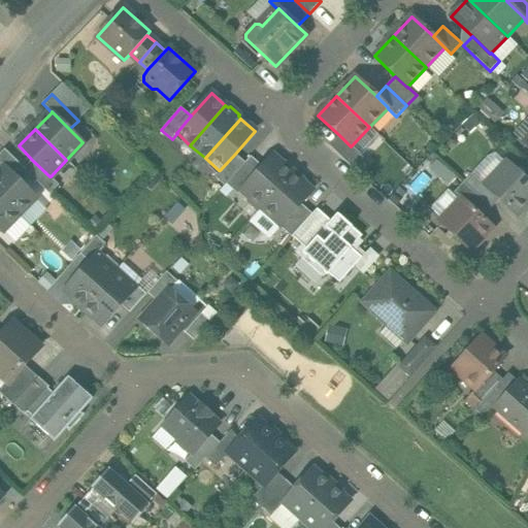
[(352,145),(351,146),(339,135),(329,145),(356,170),(366,160),(352,145)]
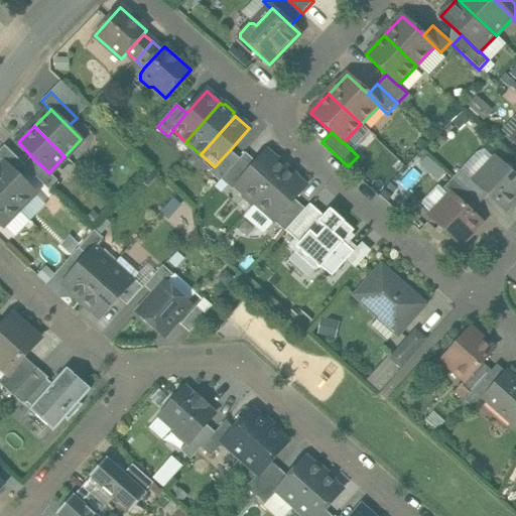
[(23,164),(4,146),(0,150),(0,159),(4,163),(22,179),(30,171),(23,164)]
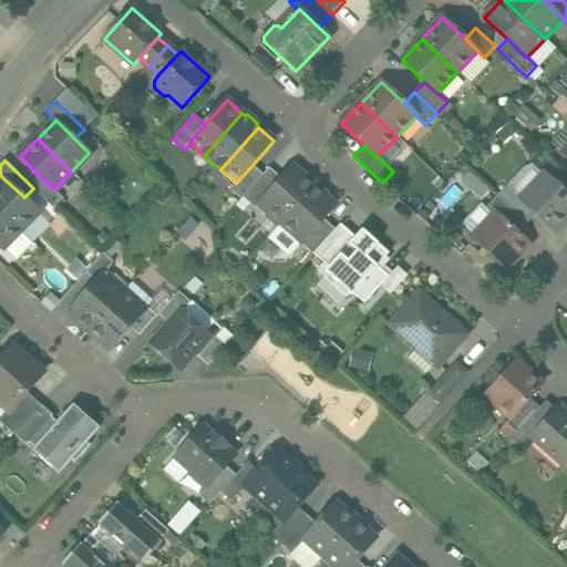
[(264,175),(253,165),(236,183),(235,183),(229,189),(241,199),(243,198),(264,175)]
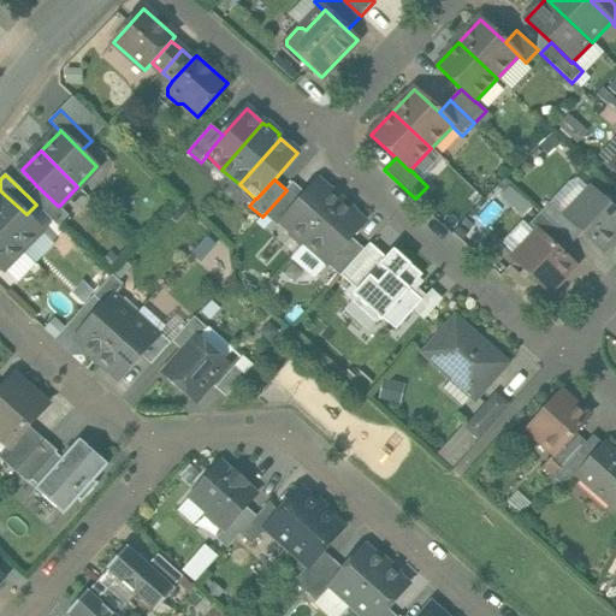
[(306,194),(282,221),(283,221),(295,232),(291,236),(302,246),(341,202),(318,182),(306,194)]
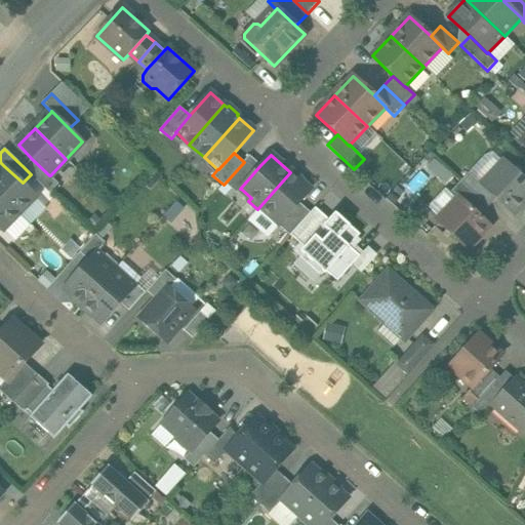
[(244,162),(225,184),(236,194),(241,189),(240,189),(260,165),(249,156),(244,162)]
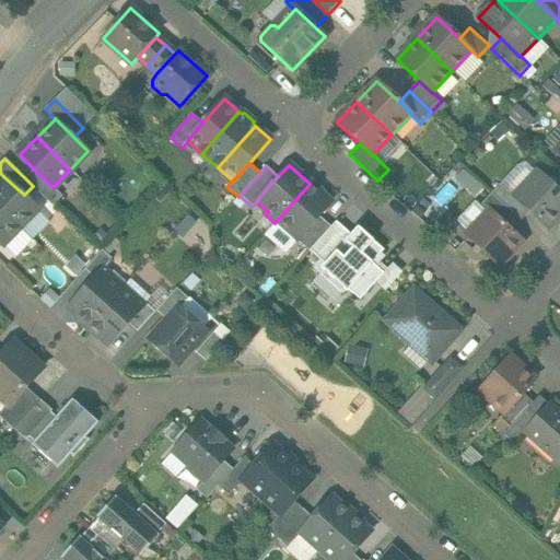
[(53,187),(34,170),(25,178),(33,186),(54,206),(62,196),(54,187),(53,187)]
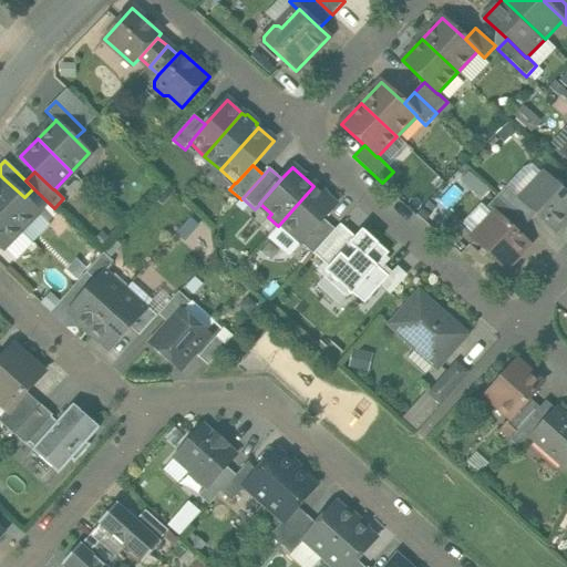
[(566,215),(566,194),(545,174),(522,199),(536,214),(554,230),(566,215)]
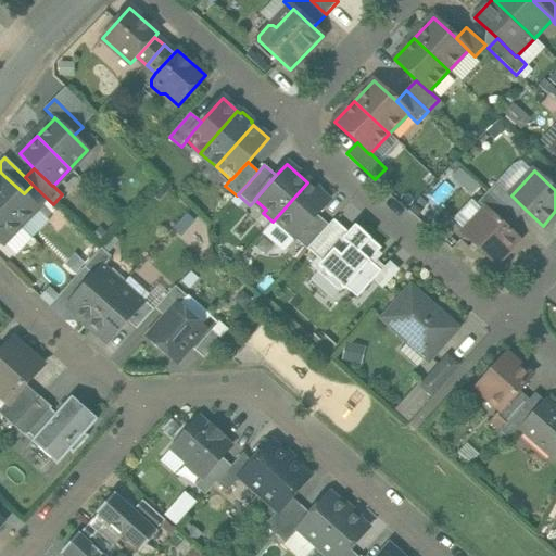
[(24,193),(4,176),(0,180),(0,205),(21,226),(38,207),(24,193)]
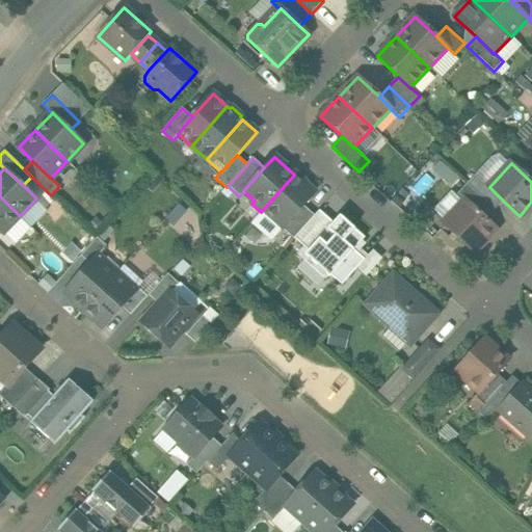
[(294,175),(261,212),(271,220),(273,217),(284,227),(303,206),(315,192),(294,175)]
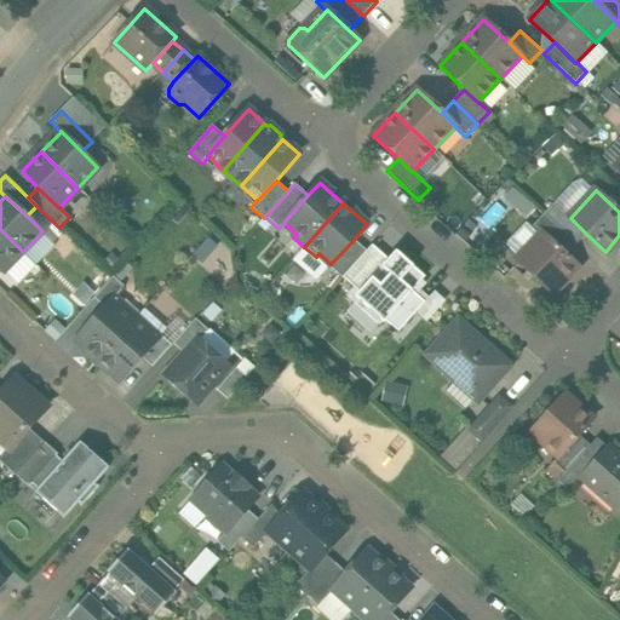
[(570,218),(554,204),(544,214),(577,245),(586,234),(570,218)]
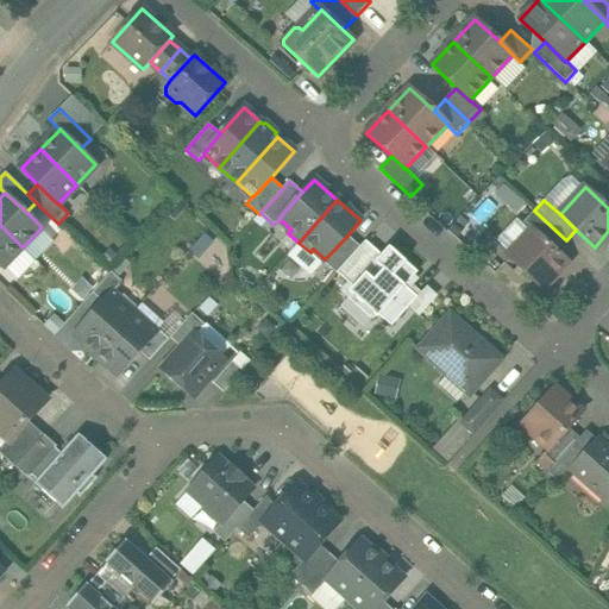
[(566,240),(534,211),(523,221),(533,230),(533,228),(557,251),(566,240)]
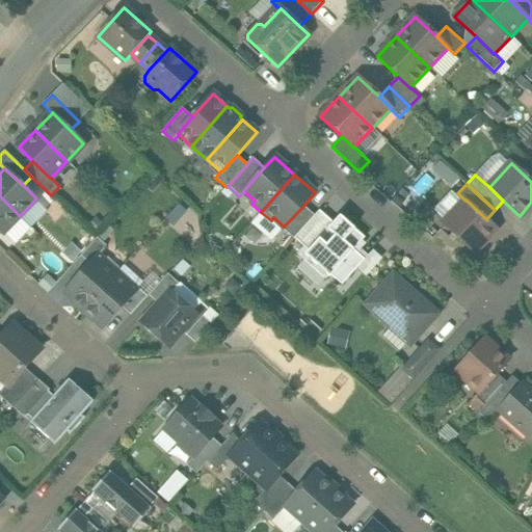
[(20,216),(0,196),(0,230),(3,233),(20,216)]
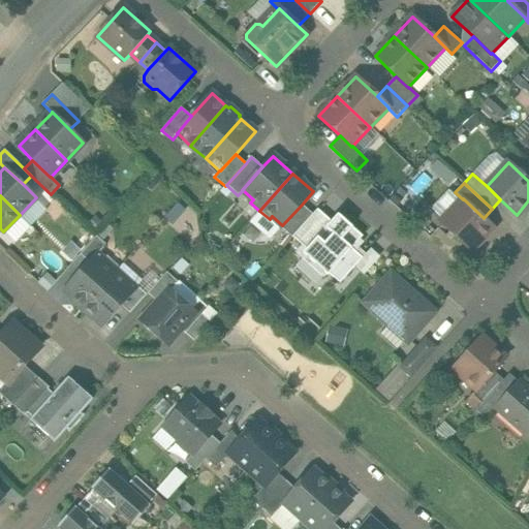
[(463,199),(441,223),(471,251),(494,227),(484,218),(463,198),(463,199)]
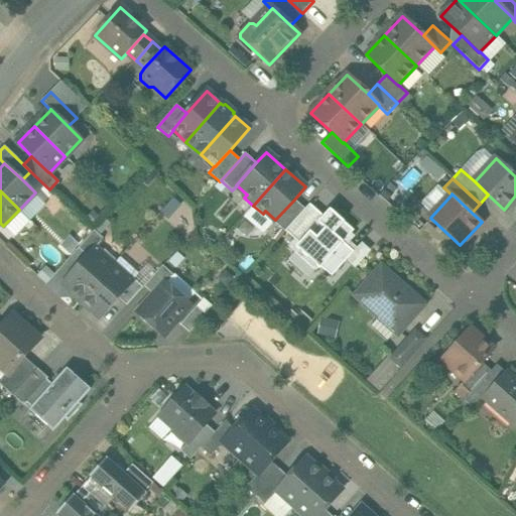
[(294,200),(275,220),(273,222),(285,232),(285,231),(305,209),(294,200)]
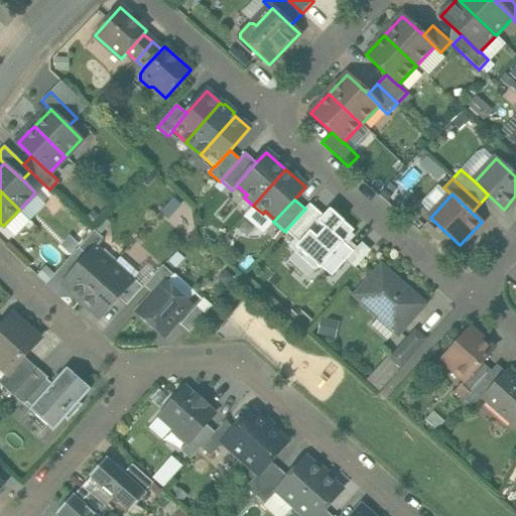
[(305,209),(285,231),(299,243),(324,216),(309,204),(305,209)]
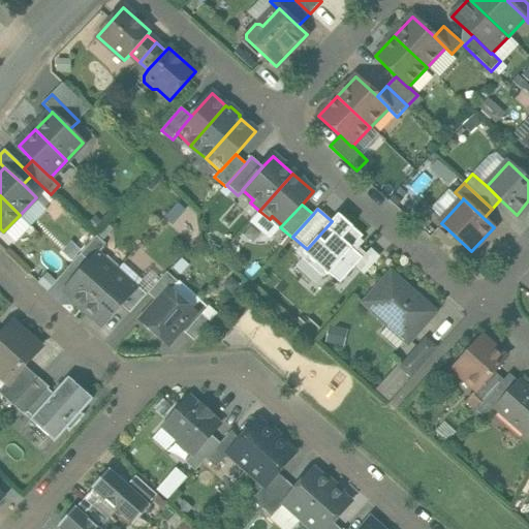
[(307,249),(303,253),(328,275),(330,274),(340,283),(355,267),(363,258),(352,248),(363,236),(350,224),(349,224),(338,214),(332,221),(307,249)]
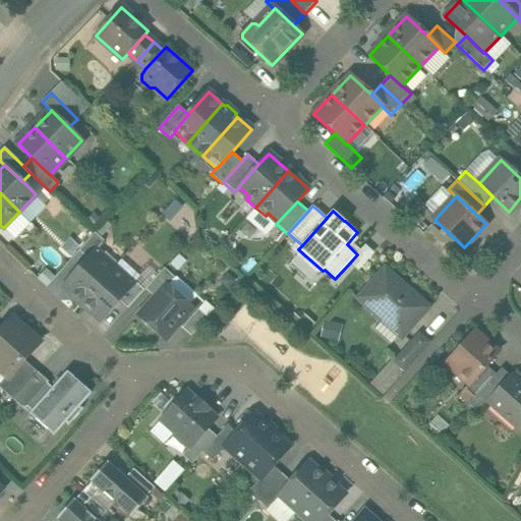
[(105,241),(96,232),(79,250),(89,258),(95,251),(96,251),(105,241)]
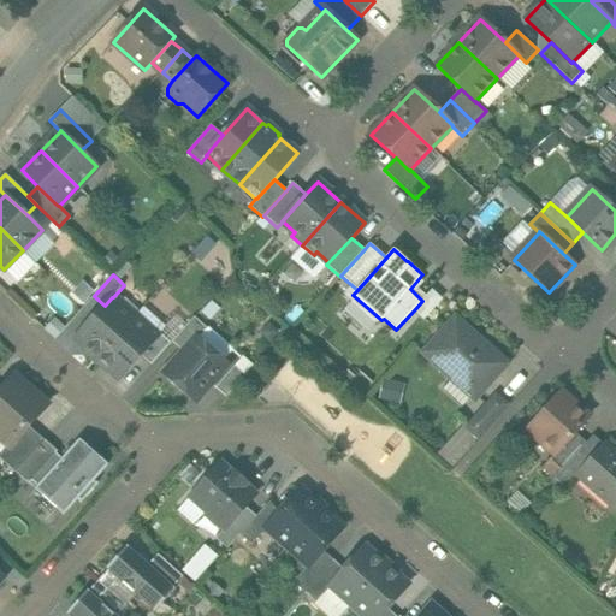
[(422,301),(414,311),(424,320),(443,300),(432,290),(422,301)]
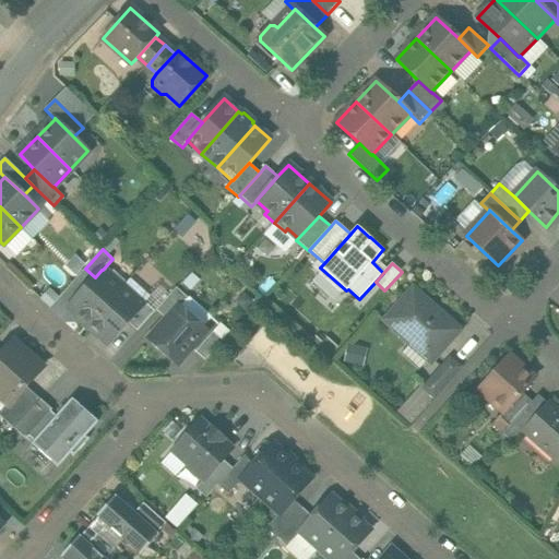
[(95,277),(69,307),(88,325),(122,287),(103,270),(102,270),(95,277)]
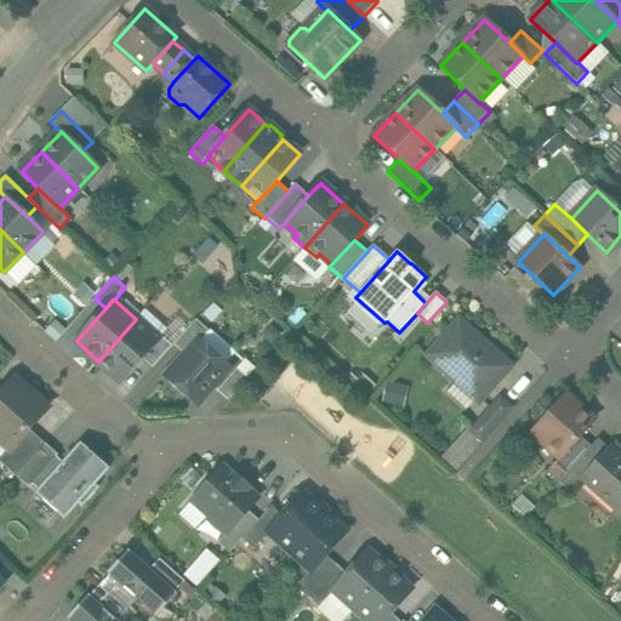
[(136,319),(98,362),(121,381),(142,358),(159,340),(158,340),(136,319)]
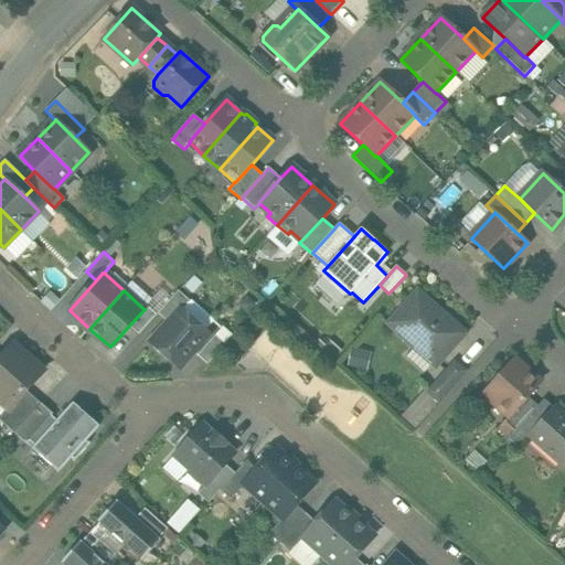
[(179,291),(158,313),(169,323),(182,310),(190,301),(179,291)]
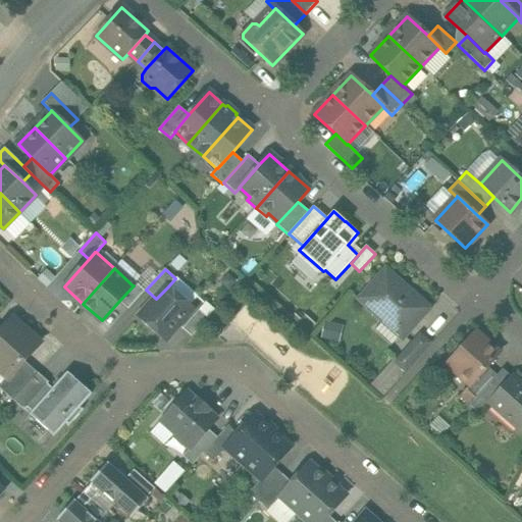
[(429,308),(385,269),(359,299),(403,338),(429,308)]
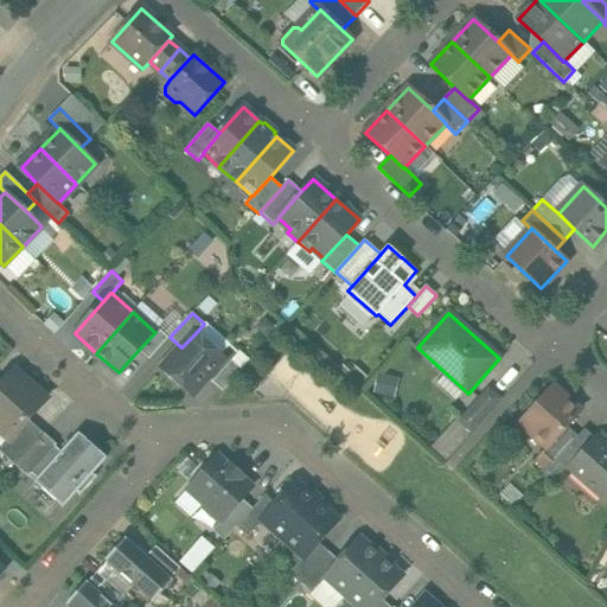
[(155,332),(139,350),(149,359),(168,338),(158,328),(154,332),(155,332)]
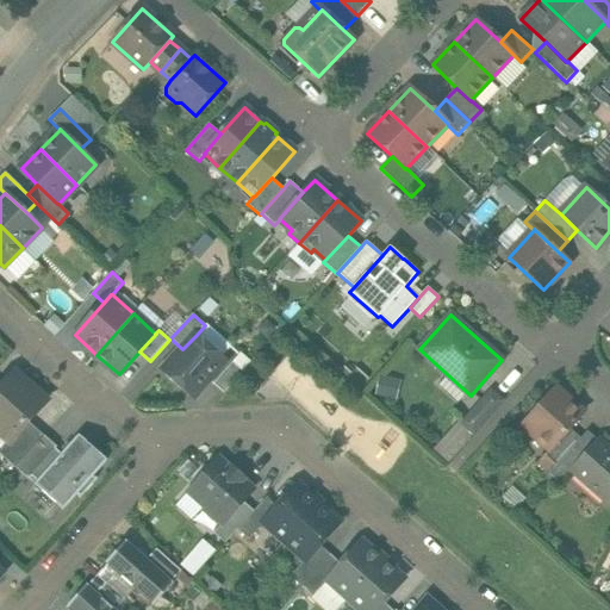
[(197,335),(182,349),(163,371),(192,397),(225,360),(197,335)]
